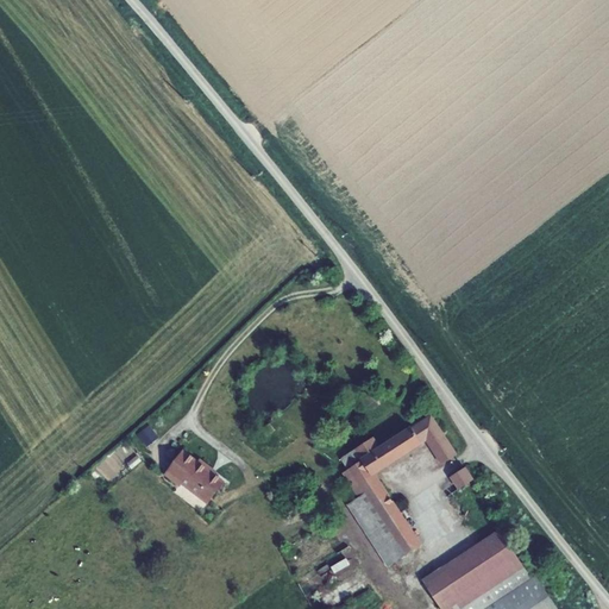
[(443,463),(457,454),(432,416),(381,450),(374,439),(343,458),(350,470),(345,473),(360,497),(350,506),(389,566),(421,545),(374,473),(427,439),(443,463)]
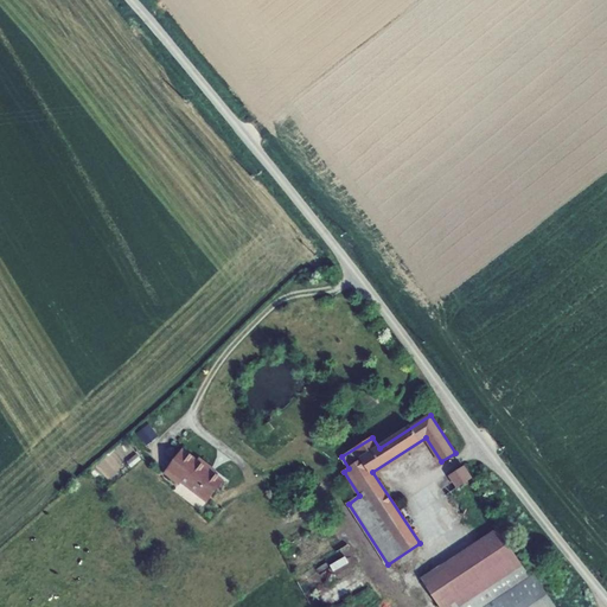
[(149,445),(161,435),(152,423),(140,433),(149,445)]
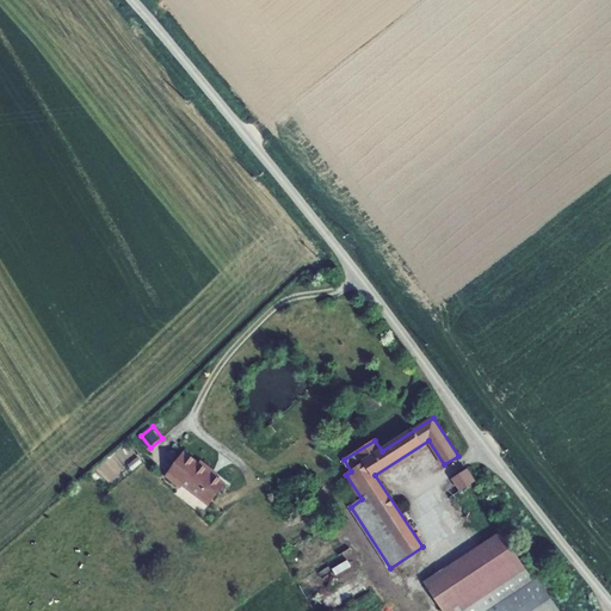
[(199,463),(185,452),(167,476),(180,487),(183,485),(209,505),(226,483),(209,471),(209,467),(203,463),(199,463)]
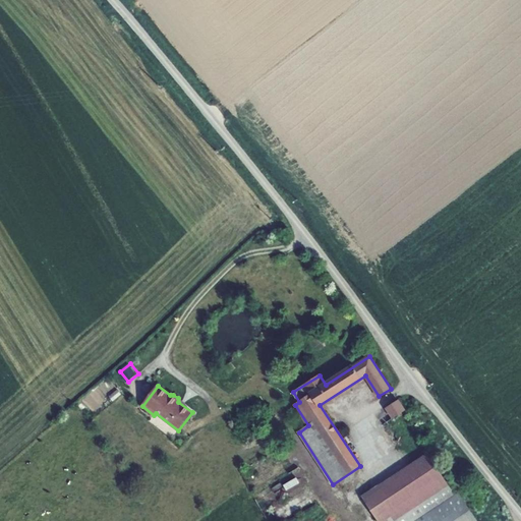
[(393,418),(405,411),(398,401),(387,408),(393,418)]
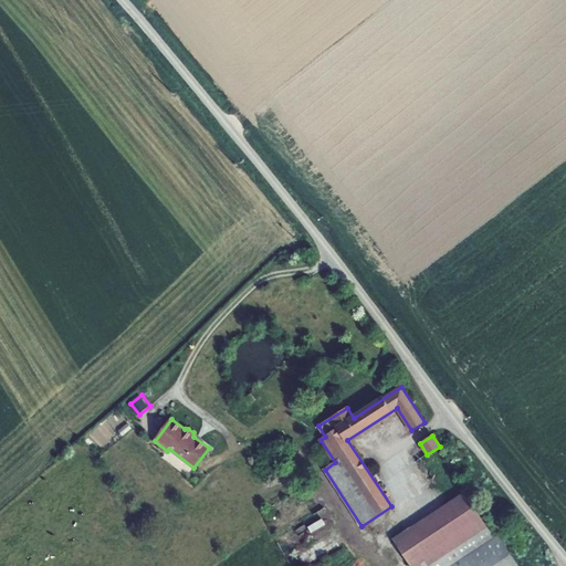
[(469,491),(440,447),(427,454),(417,461),(447,505),(395,540),(411,565),(451,565),(494,538),(464,494),(469,491)]
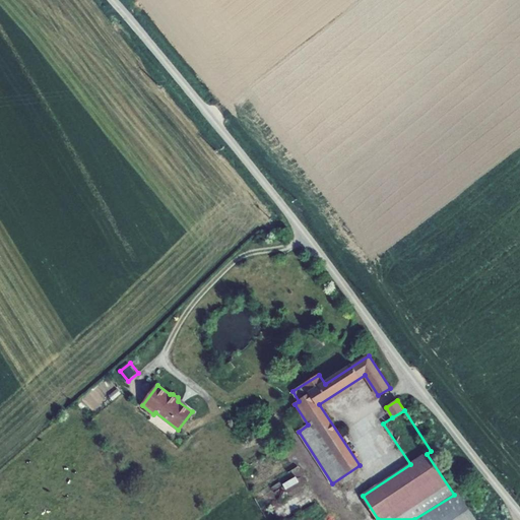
[(476,519),(458,492),(454,495),(414,519),(476,519)]
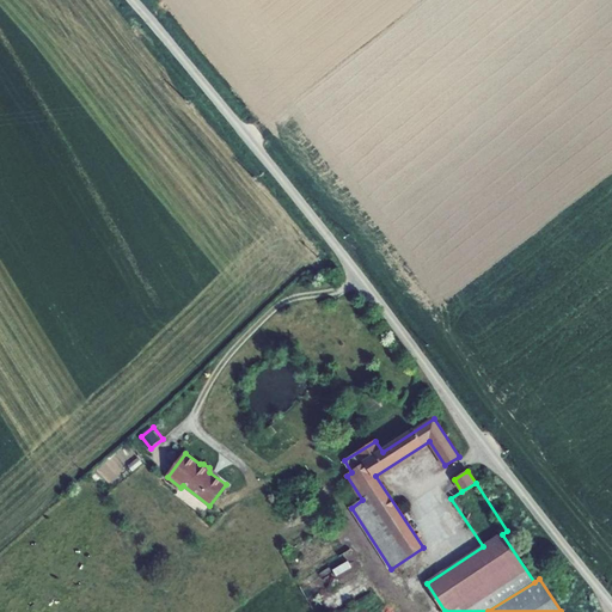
All buildings are outlined.
